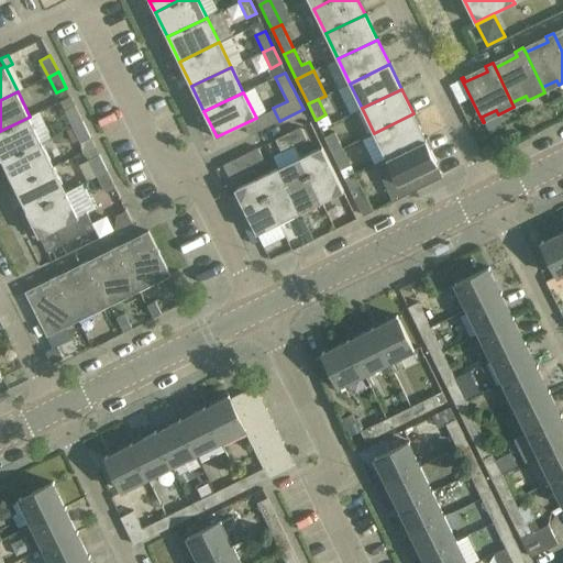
[(65,110),(73,127),(83,122),(75,106),(65,110)]
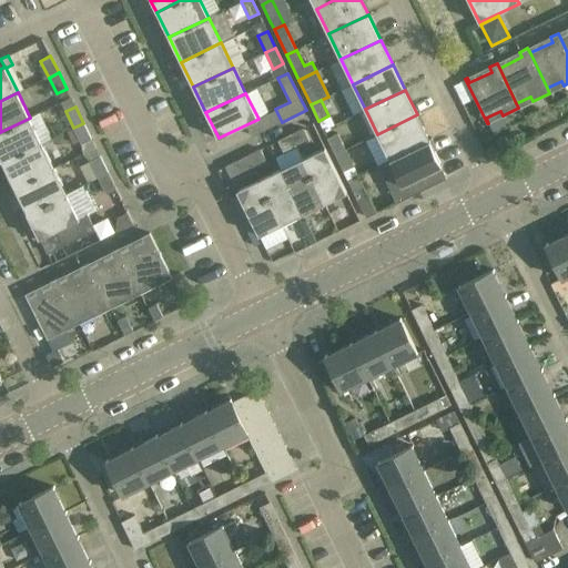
[(377,134),(389,160),(429,140),(417,114),(377,134)]
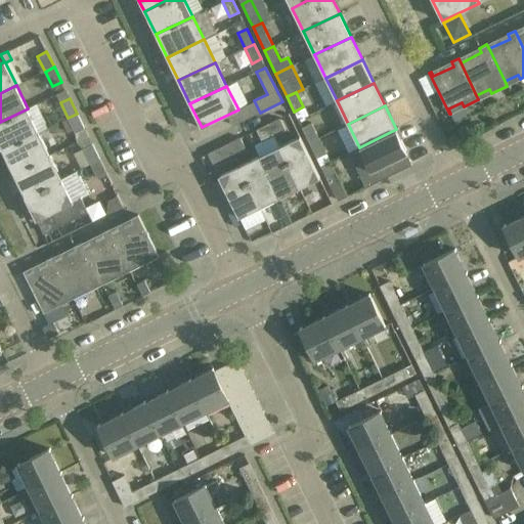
[(0,145),(2,149),(39,132),(28,108),(0,122),(0,145)]
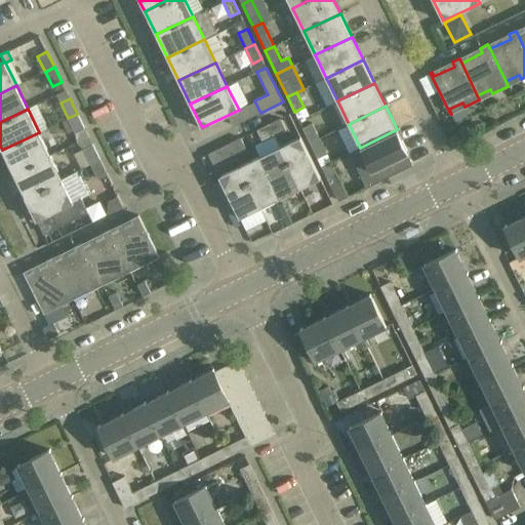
[(84,128),(77,114),(68,118),(75,133),(84,128)]
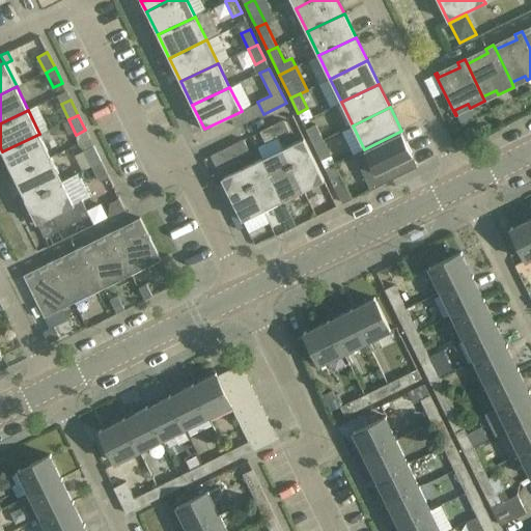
[(283,120),(272,126),(278,138),(289,132),(283,120)]
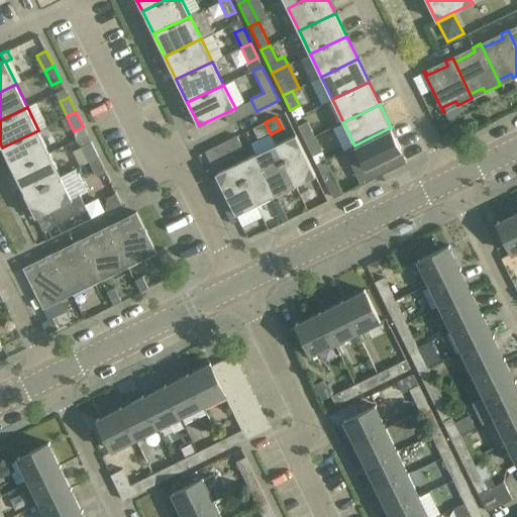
[(298,126),(305,140),(314,136),(307,121),(298,126)]
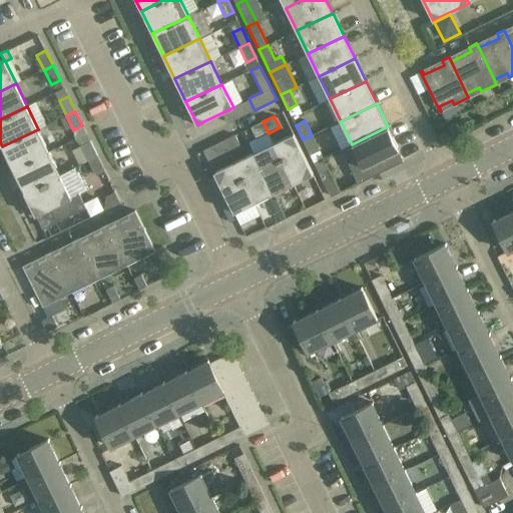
[(269,133),(263,121),(251,127),(257,138),(269,133)]
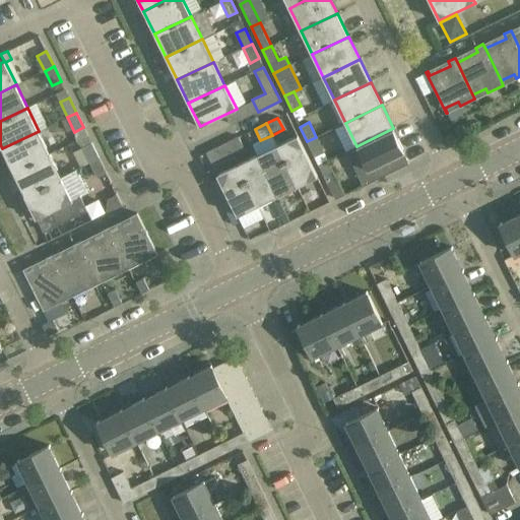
[(405,151),(393,128),(356,146),(346,151),(363,186),(408,164),(403,152),(405,151)]
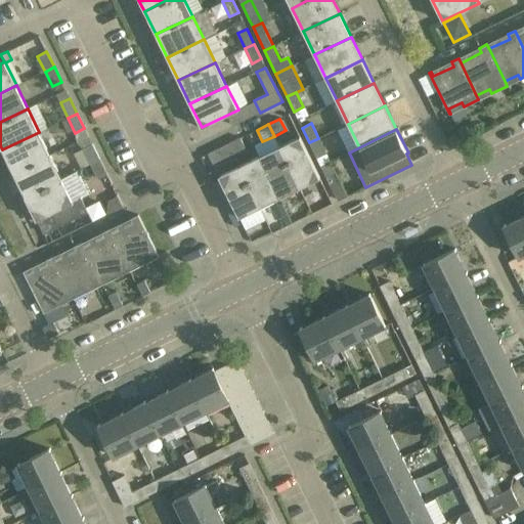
[(39,132),(2,149),(13,173),(50,155),(39,132)]
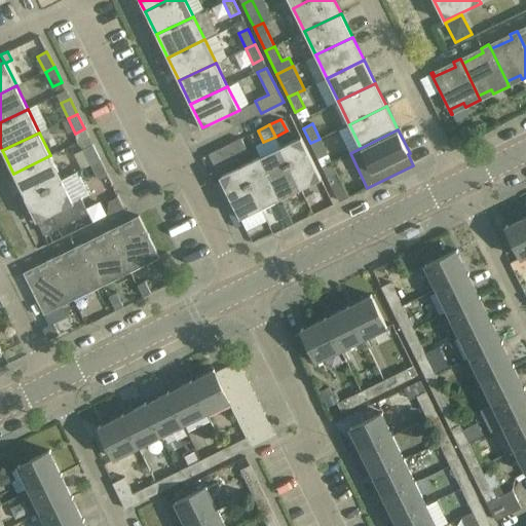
[(263,142),(255,146),(260,156),(280,198),(284,204),(289,201),(286,195),(300,188),(280,147),(275,137),(269,139),(263,142)]
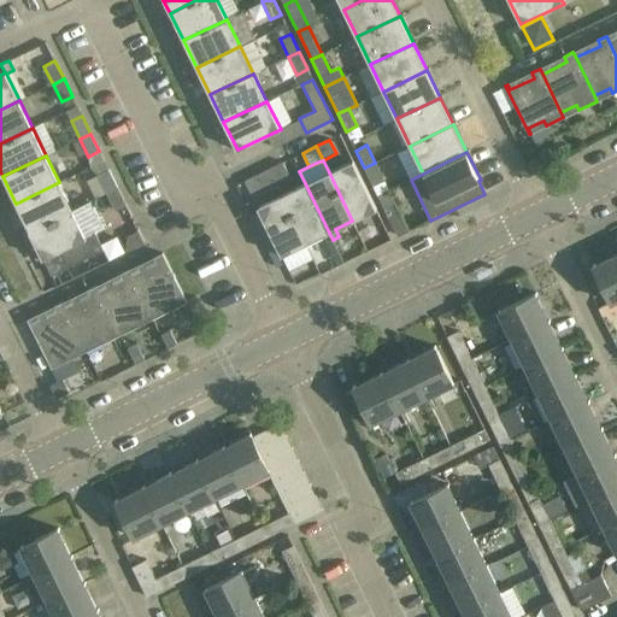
[(353,160),(329,172),(352,221),(376,209),(353,160)]
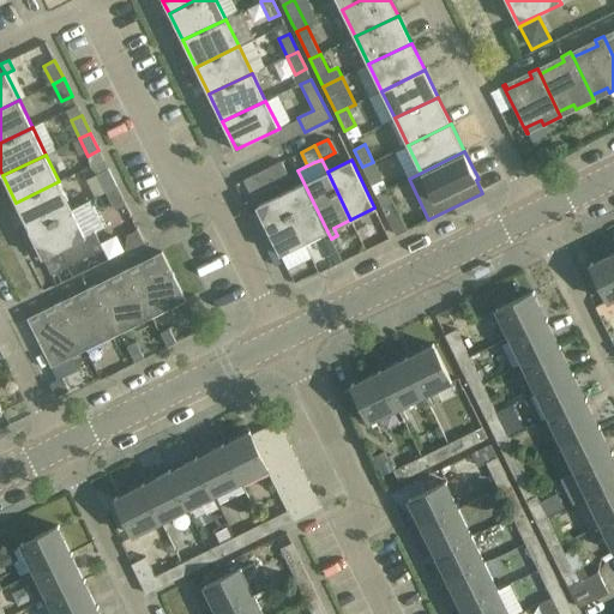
[(268,168),(277,186),(275,181),(288,175),(281,162),(268,168)]
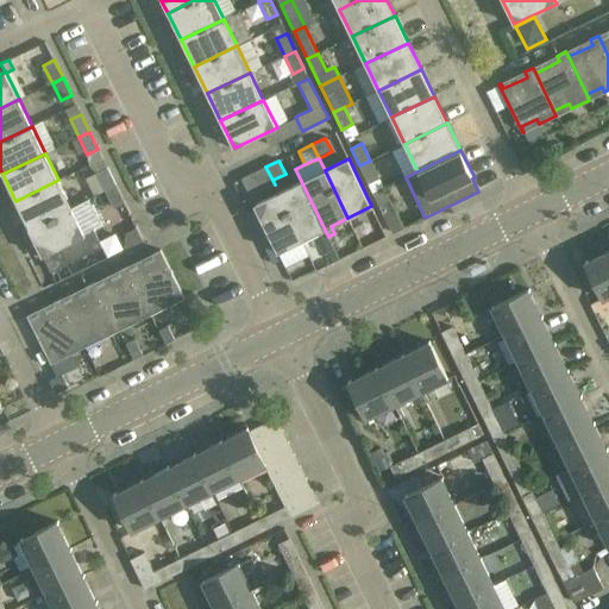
[(380,179),(370,161),(359,165),(369,183),(380,179)]
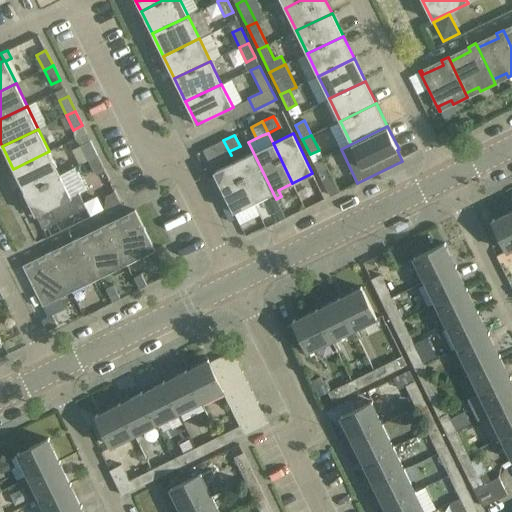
[(210,165),(231,155),(223,140),(203,150),(209,161),(210,165)]
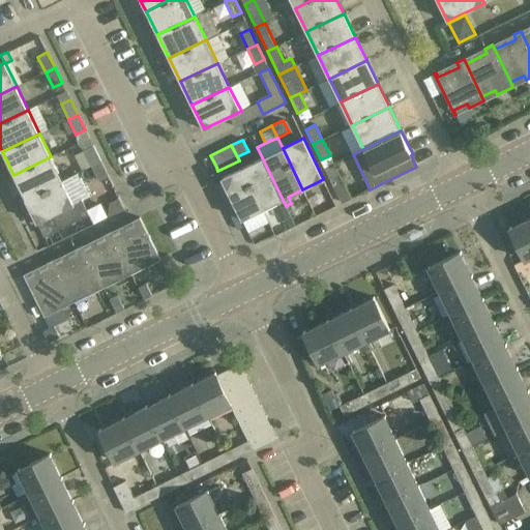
[(84,150),(91,166),(100,162),(93,146),(84,150)]
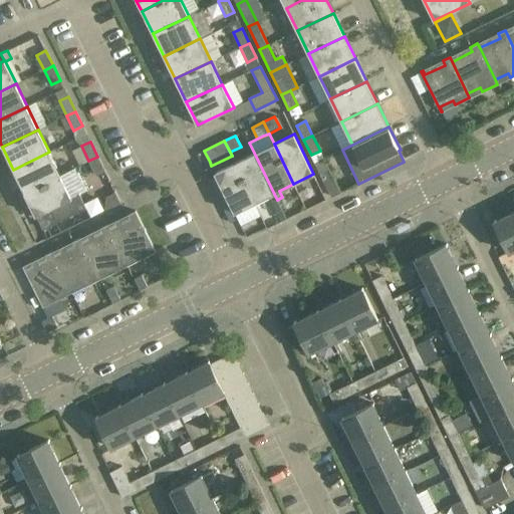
[(24,193),(60,175),(49,152),(13,170),(24,193)]
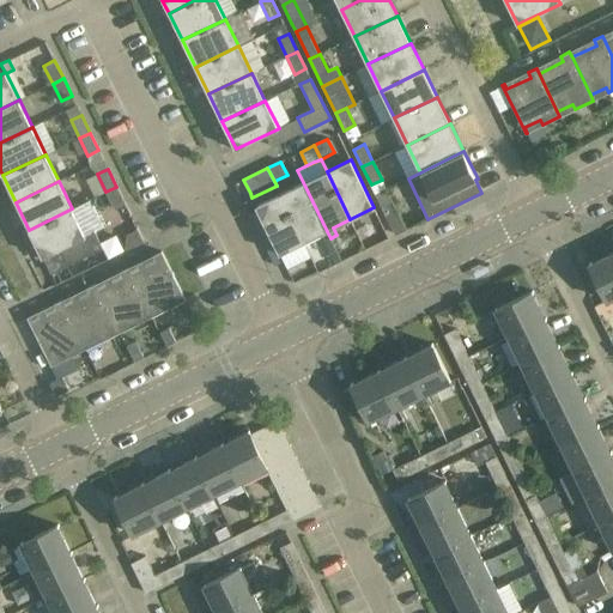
[(304,242),(327,231),(303,182),(280,194),(304,242)]
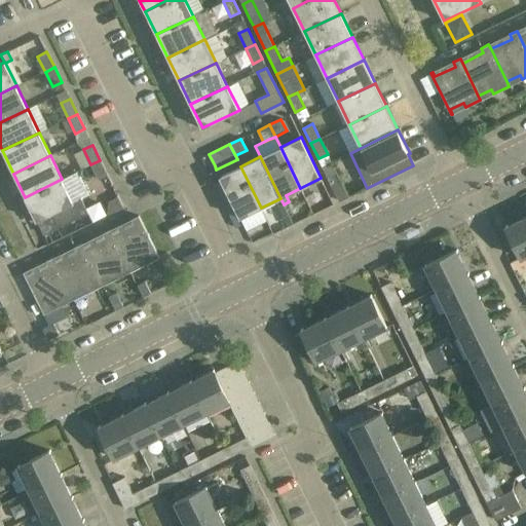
[(108,175),(100,160),(90,164),(99,180),(108,175)]
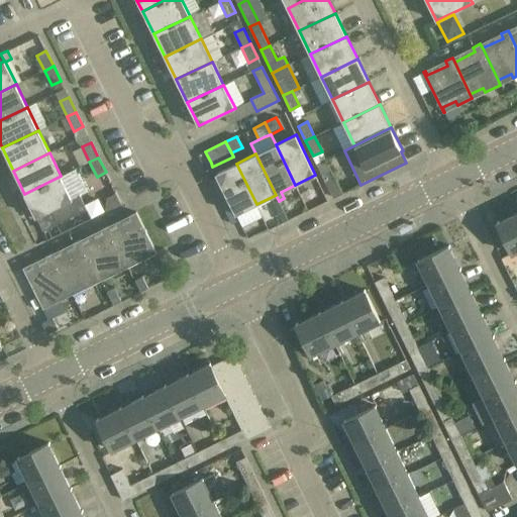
[(333,175),(325,160),(316,164),(324,179),(333,175)]
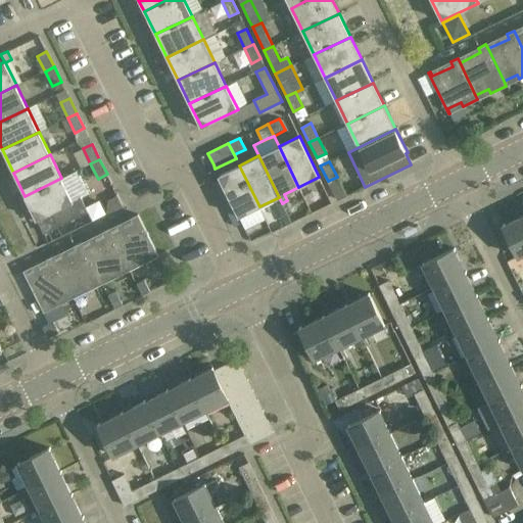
[(219,176),(220,179),(239,217),(259,206),(239,165),(219,176)]
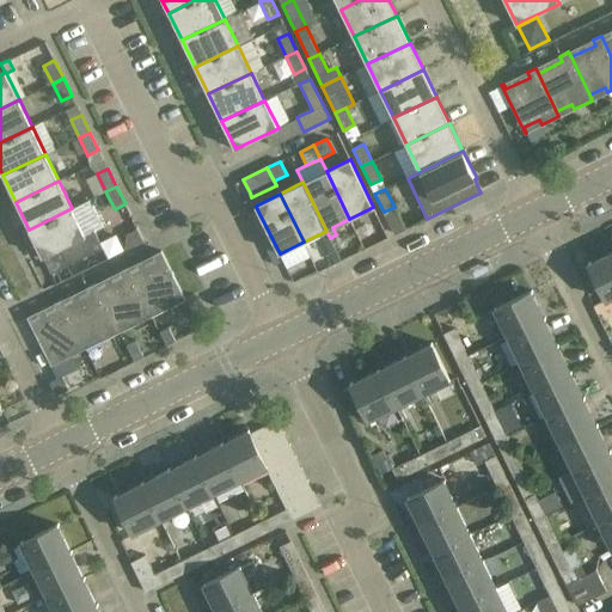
[(85,234),(72,208),(29,230),(42,257),(60,249),(67,265),(103,248),(95,231),(85,234)]
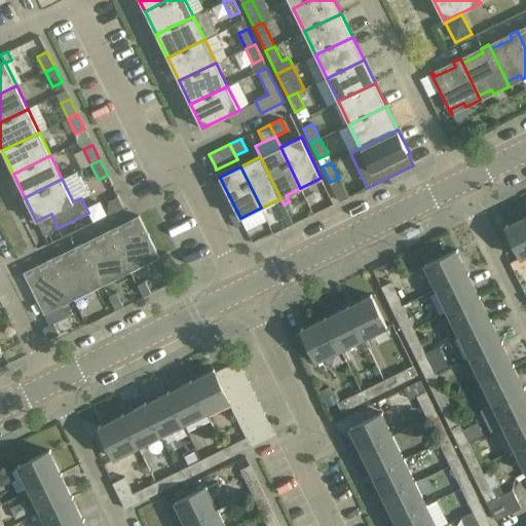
[(51,214),(36,221),(43,234),(58,228),(51,214)]
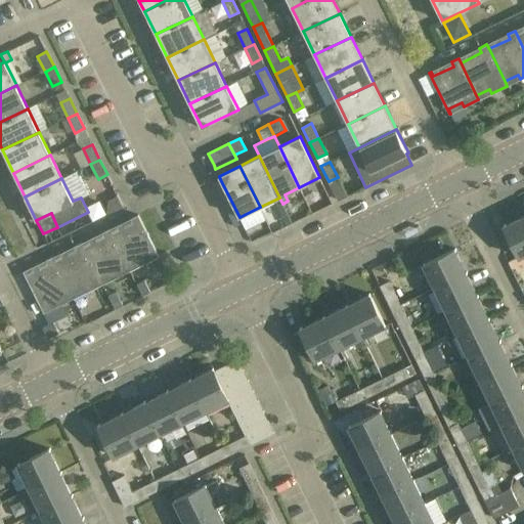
[(127,266),(140,260),(142,264),(159,257),(138,215),(130,219),(132,224),(112,233),(127,266)]
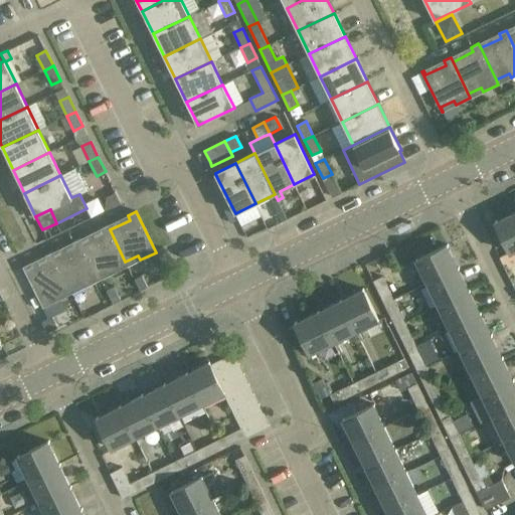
[(514,249),(514,211),(495,221),(510,252),(514,249)]
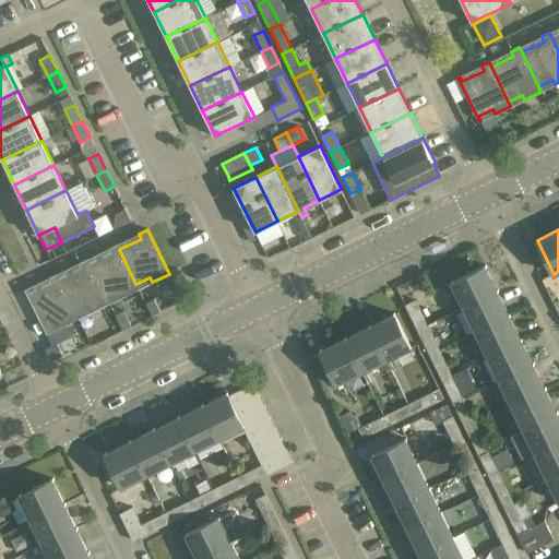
[(106,299),(119,293),(121,297),(139,288),(135,284),(119,249),(117,245),(108,249),(111,253),(88,264),(106,299)]
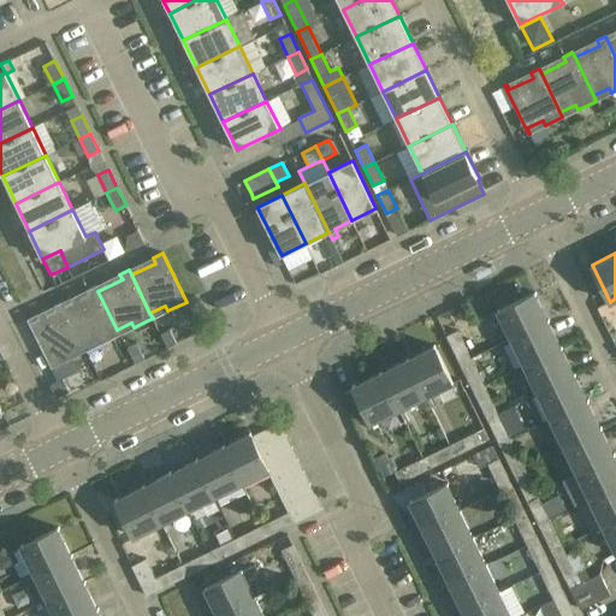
[(101,343),(119,335),(117,330),(98,291),(95,286),(87,290),(89,296),(64,308),(83,345),(99,338),(101,343)]
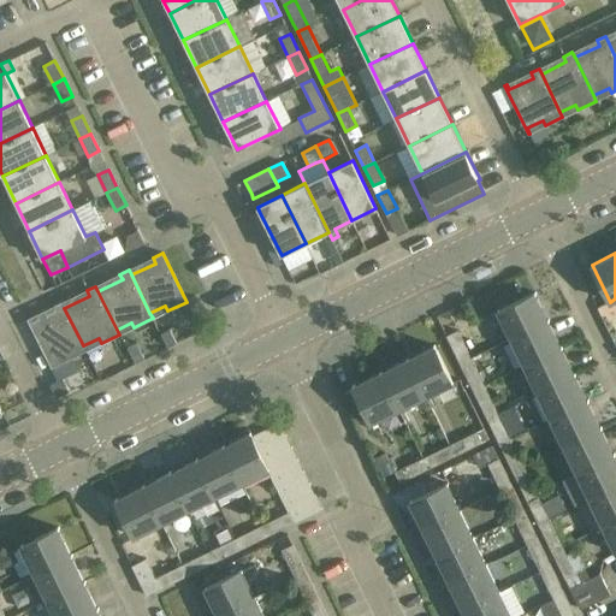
[(510,338),(549,320),(535,292),(497,312),(510,338)]
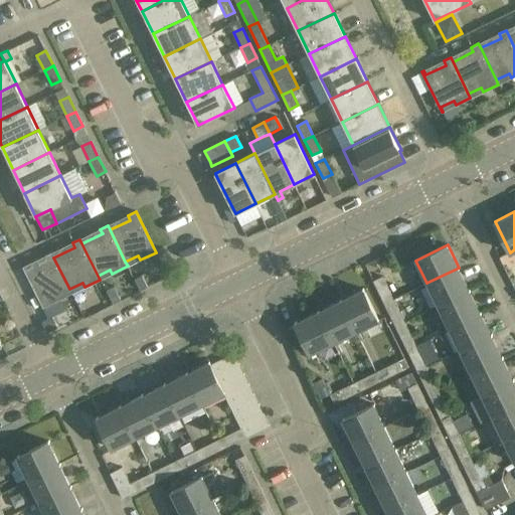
[(57,301),(71,294),(69,289),(53,258),(51,252),(44,256),(46,261),(26,271),(24,266),(23,267),(43,307),(44,307),(42,303),(55,297),(57,301)]
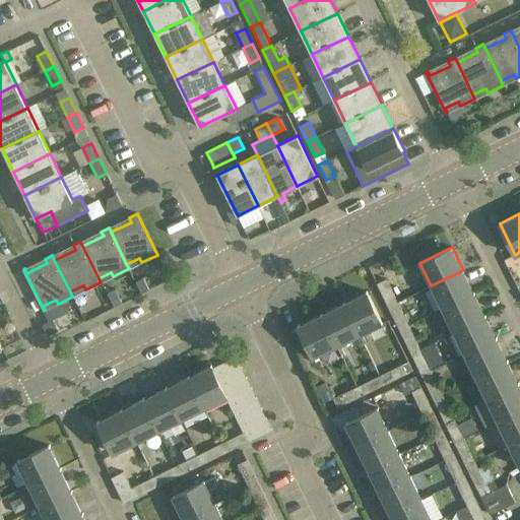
[(474,293),(463,270),(431,285),(442,309),(474,293)]
